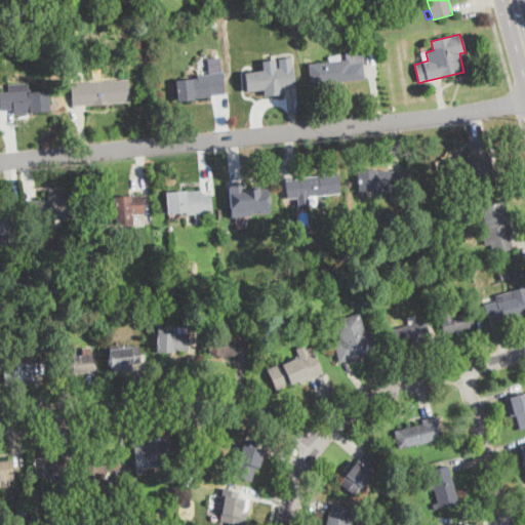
[(362,52),(364,76),(365,79),(311,85),(308,66),(308,65),(329,62),(328,56),(339,55),(340,61),(348,59),(347,52),(361,50),(362,52)]
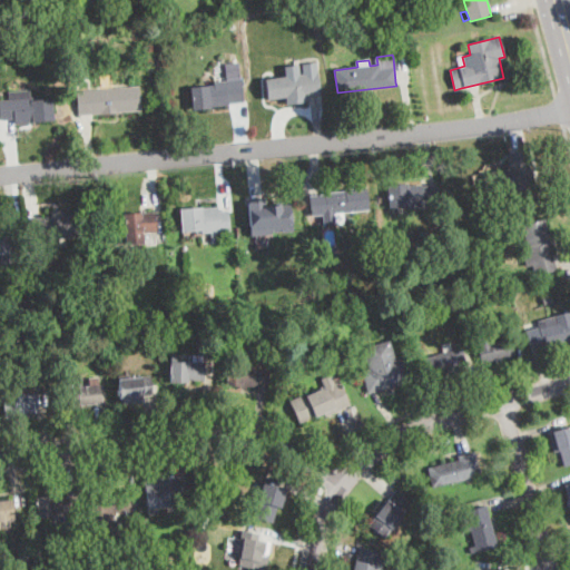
[(210,108),(193,110),(189,88),(214,85),(213,82),(226,81),(224,64),(238,61),(243,101),(228,104),(229,106),(210,108)]
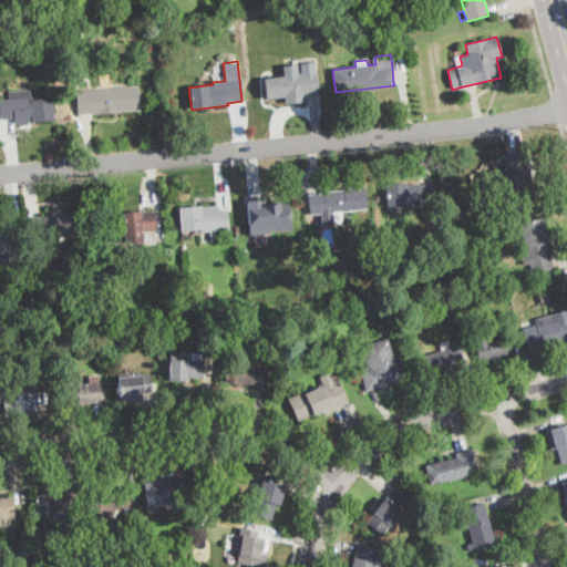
[(305,98),(285,100),(285,98),(267,100),(264,79),(316,72),(319,92),(305,94),(305,98)]
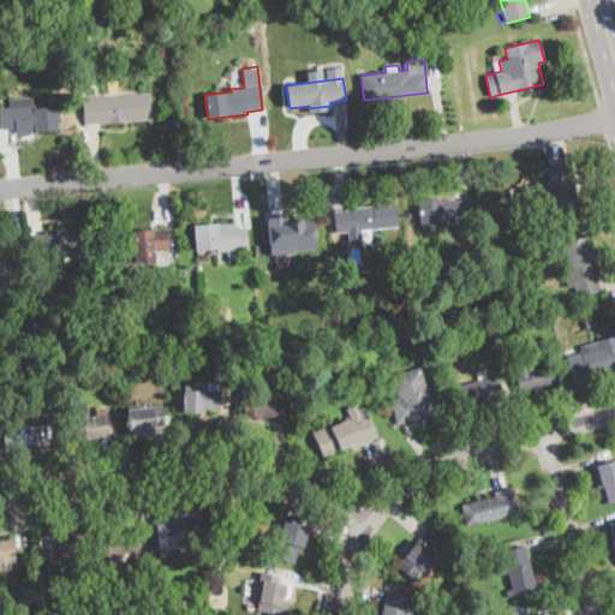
[(85,125),(83,99),(150,93),(153,119),(85,125)]
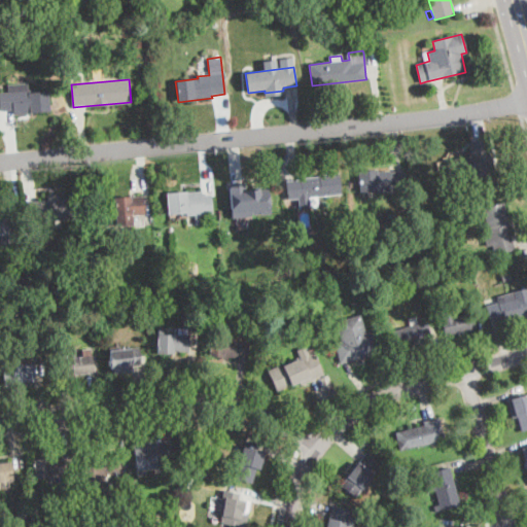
[(47,91),(49,111),(13,115),(12,109),(0,110),(0,93),(26,91),(27,93),(47,91)]
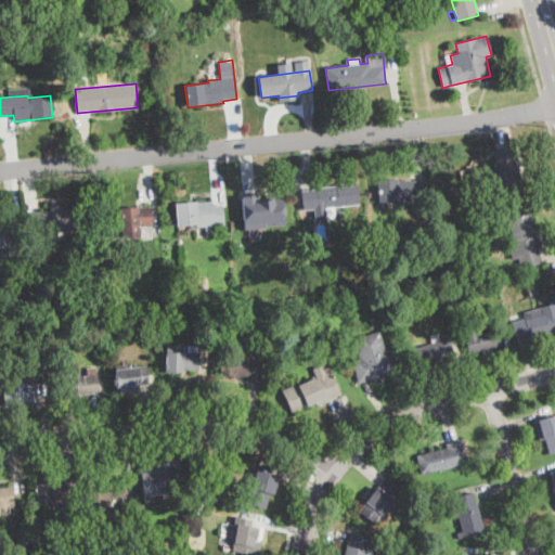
[(520,173),(524,198),(502,202),(499,181),(494,182),(492,166),(494,166),(493,158),(494,158),(493,152),(498,151),(498,149),(515,145),(520,173)]
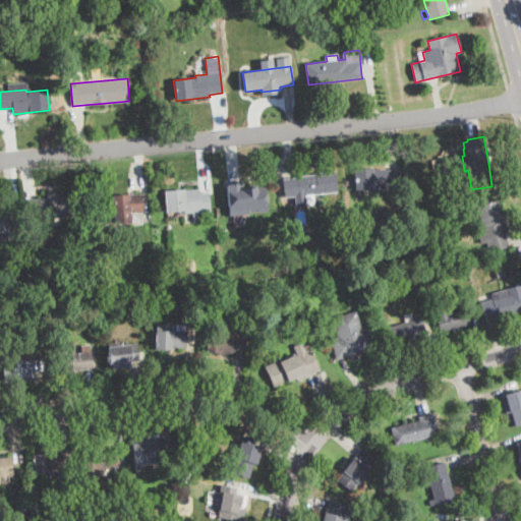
[(372,168),(373,170),(386,169),(387,170),(399,169),(400,189),(372,191),(372,189),(355,190),(354,170),(372,168)]
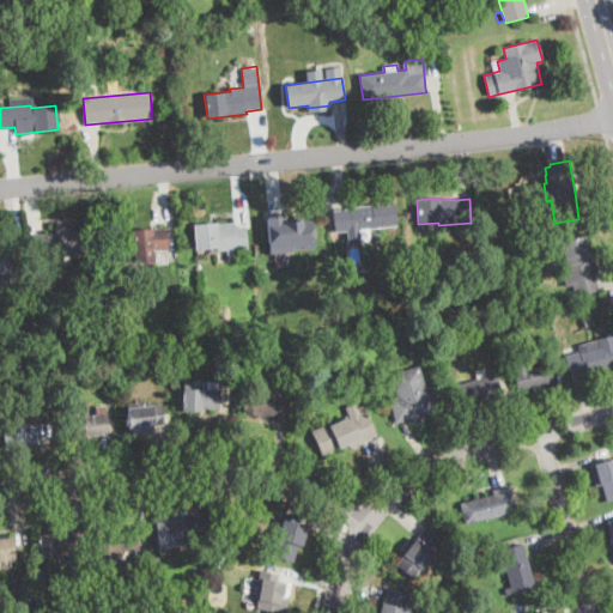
[(370,229),(371,241),(364,241),(364,238),(347,241),(347,231),(334,232),(334,228),(333,211),(350,210),(350,208),(371,206),(371,204),(394,202),(396,226),(370,229)]
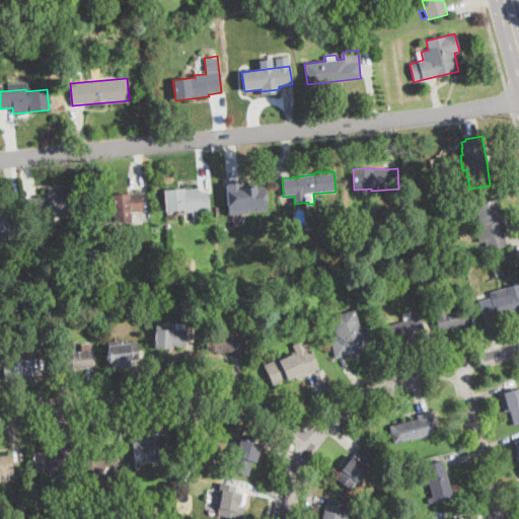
[(445,172),(446,180),(449,180),(450,189),(439,190),(437,173),(445,172)]
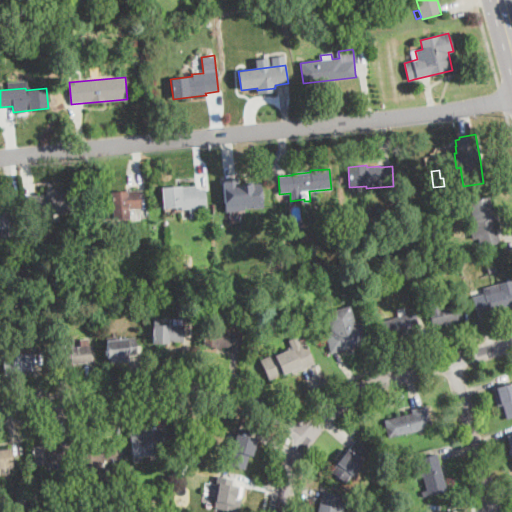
[(258,175),(260,194),(228,198),(228,205),(219,206),(216,176),(225,175),(225,178),(258,175)]
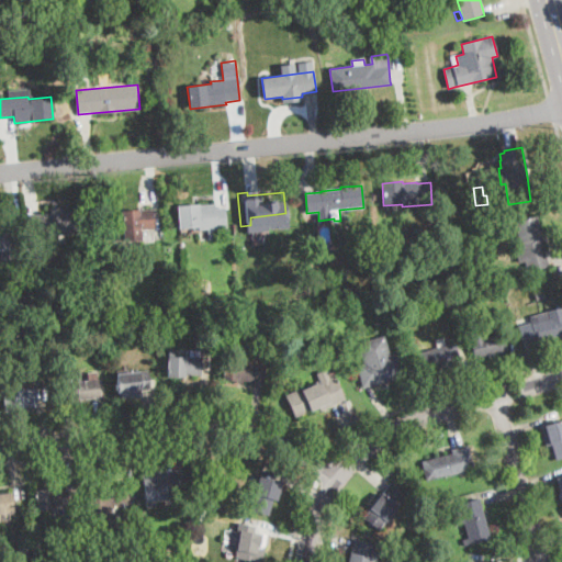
[(215,203),(215,209),(225,208),(227,228),(215,229),(216,240),(209,240),(208,229),(200,229),(200,227),(178,228),(177,206),(215,203)]
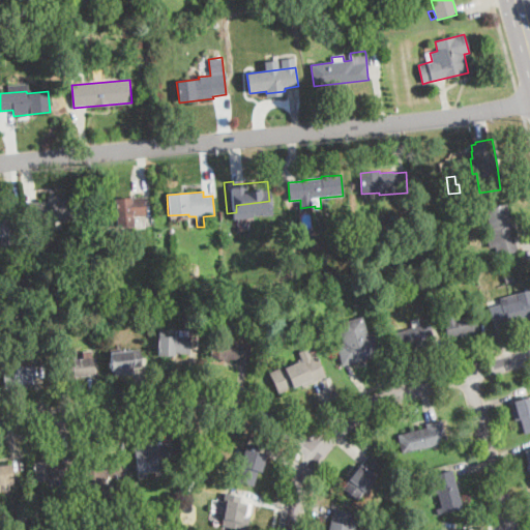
[(133,227),(117,228),(115,199),(144,197),(146,216),(134,216),(134,227),(133,227)]
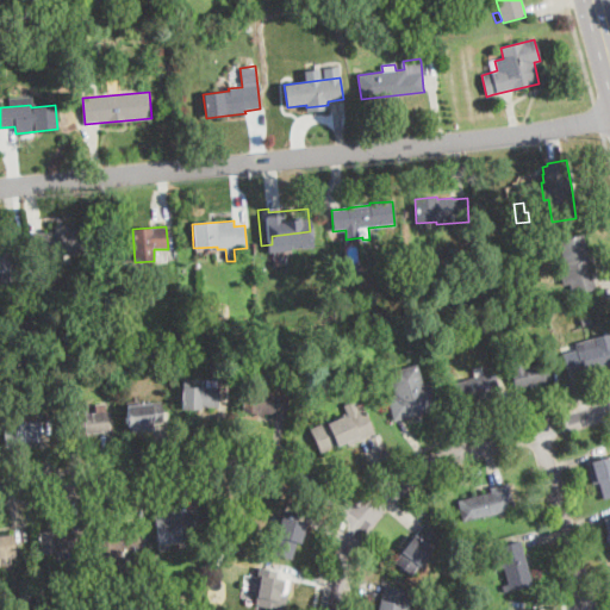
[(43,257),(35,259),(32,235),(43,234),(86,229),(88,253),(43,257)]
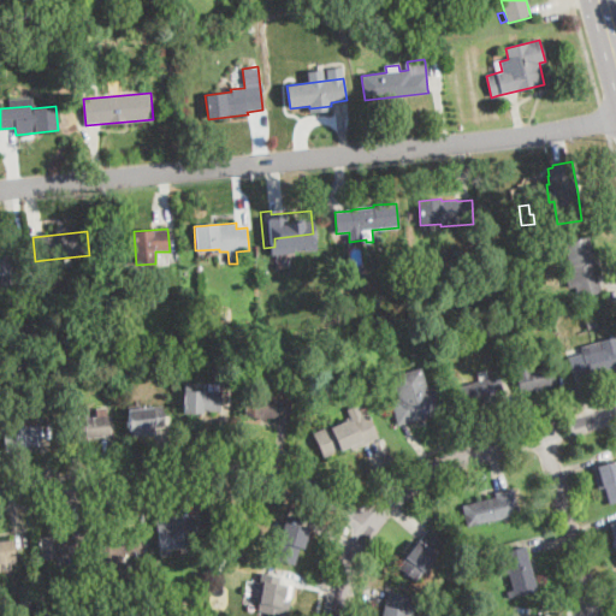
[(593,262),(602,292),(579,298),(576,286),(569,288),(566,272),(566,271),(570,270),(563,243),(587,237),(593,262)]
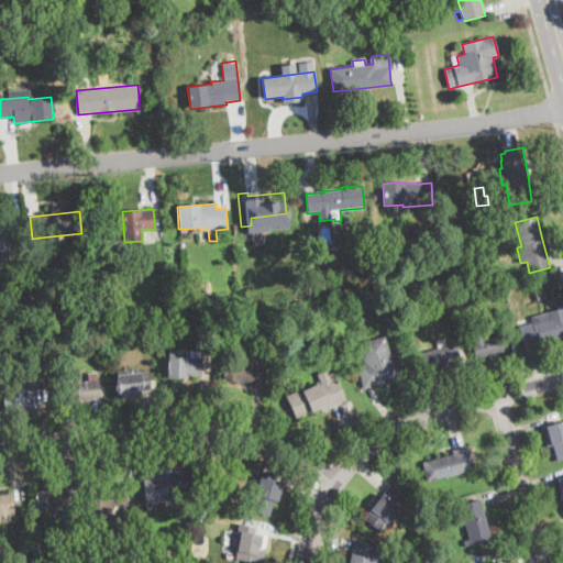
[(0,250),(0,229),(20,228),(21,249),(0,250)]
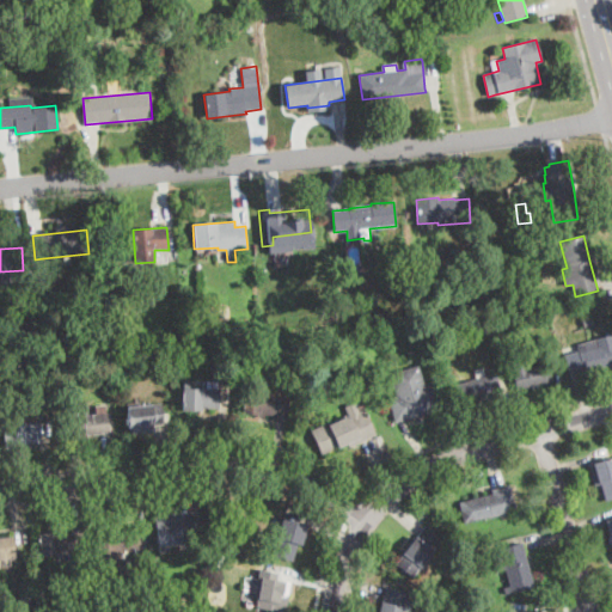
[(479,332),(473,335),(470,325),(477,323),(479,332)]
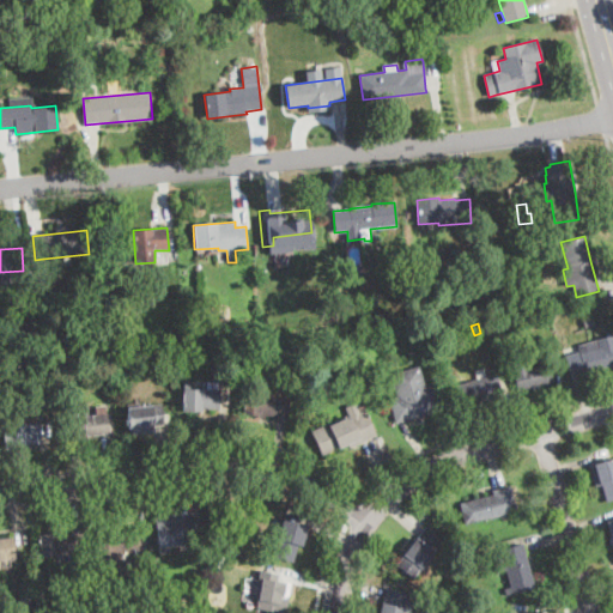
[(254,335),(234,337),(232,328),(254,327),(254,335)]
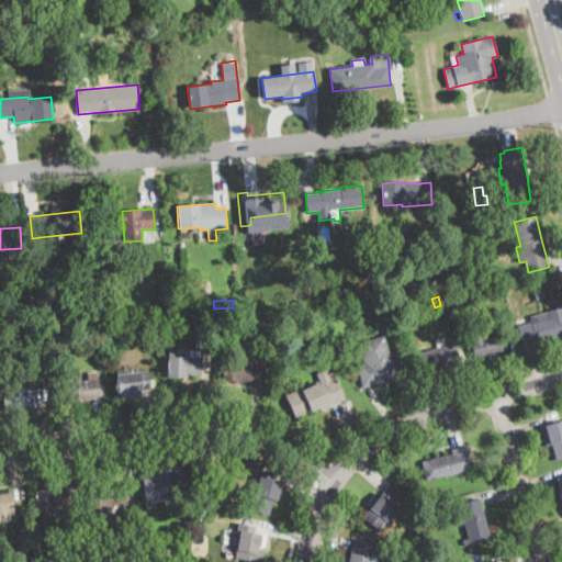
[(561,335),(524,346),(518,328),(532,324),(530,317),(561,307),(561,335)]
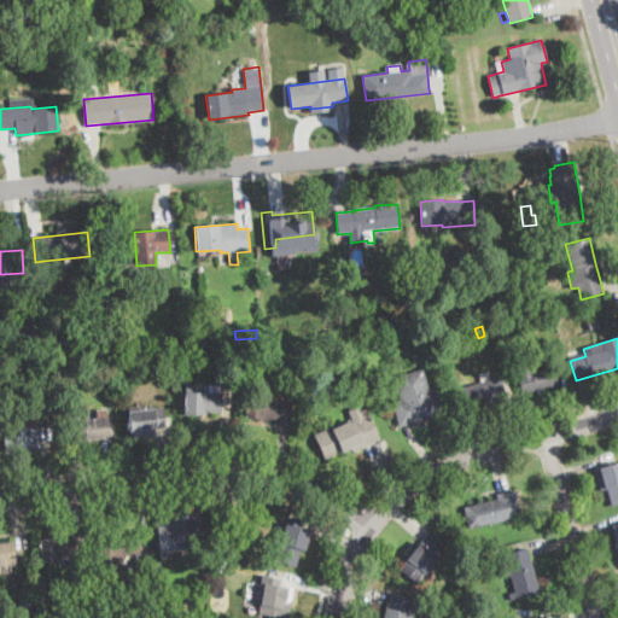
[(361,348),(354,354),(349,347),(356,342),(361,348)]
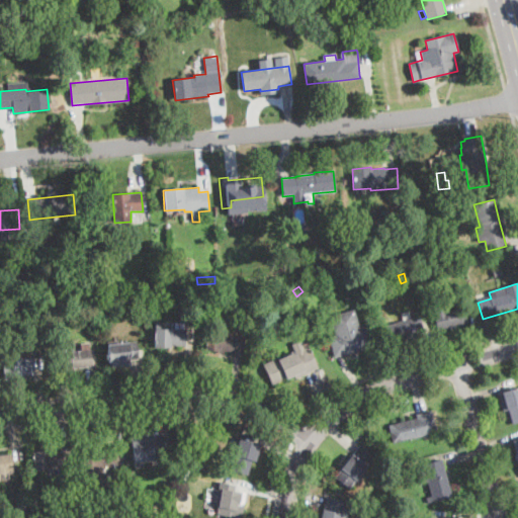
[(160,305),(150,306),(149,297),(160,296),(160,305)]
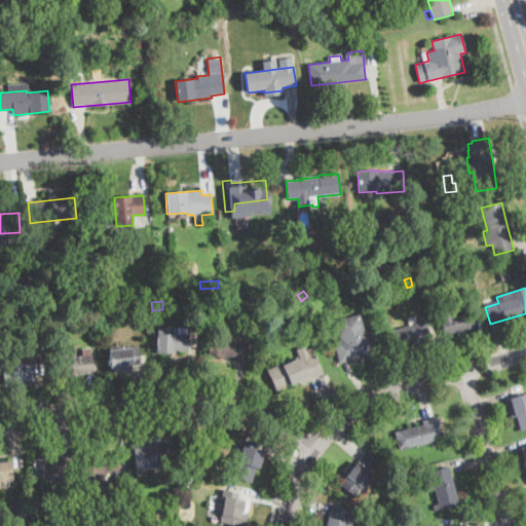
[(453,309),(454,315),(471,311),(476,328),(445,336),(438,312),(453,308),(453,309)]
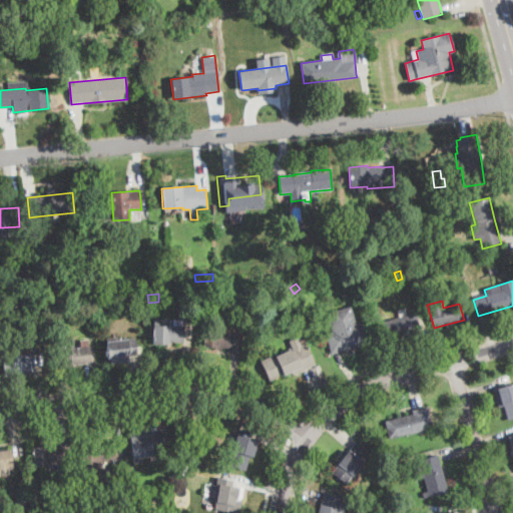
[(351,307),(356,326),(366,323),(372,343),(331,354),(326,334),(332,332),(327,313),(351,307)]
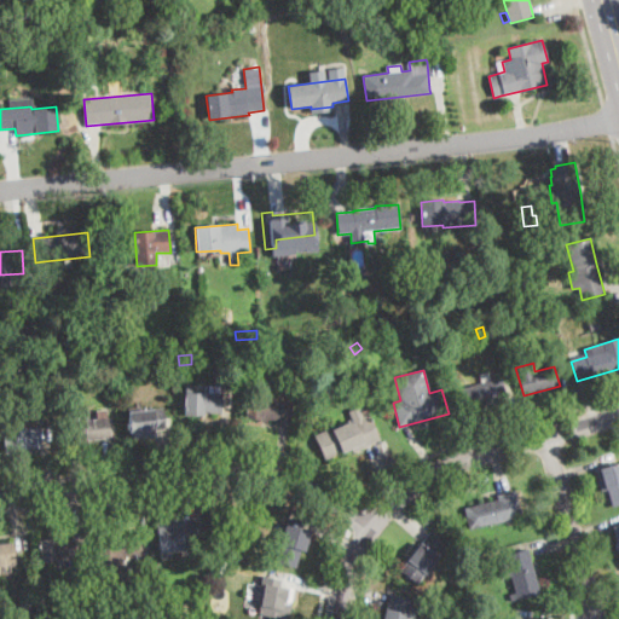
[(484,406),(464,411),(458,389),(502,377),(508,399),(484,406)]
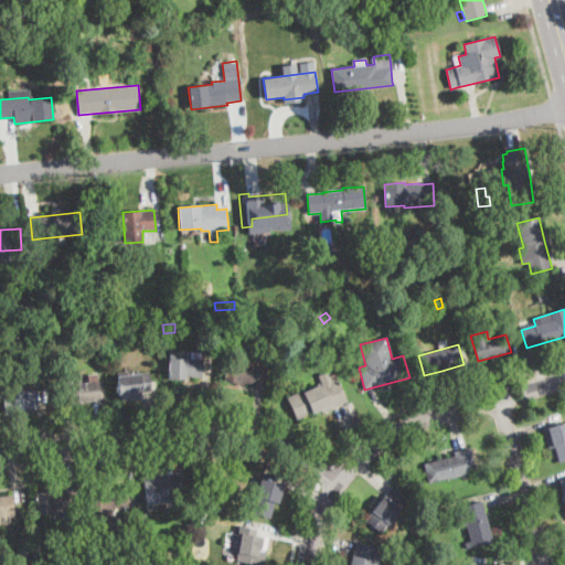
[(202,359),(202,377),(187,376),(187,380),(168,379),(168,359),(202,359)]
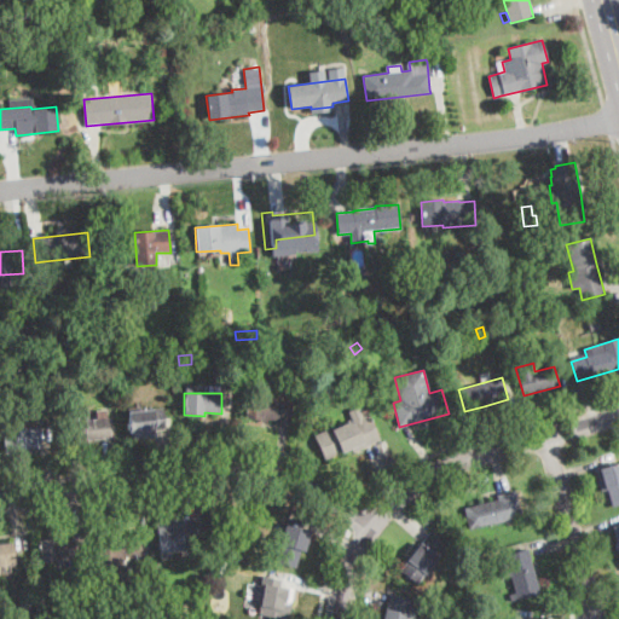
[(293,401),(290,421),(281,420),(281,421),(267,420),(267,422),(243,418),(246,395),(293,401)]
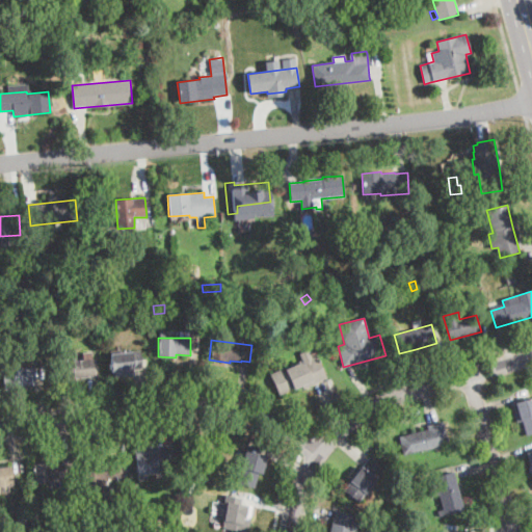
[(133,369),(133,375),(125,376),(125,373),(120,374),(120,372),(110,373),(108,354),(139,350),(141,369),(133,369)]
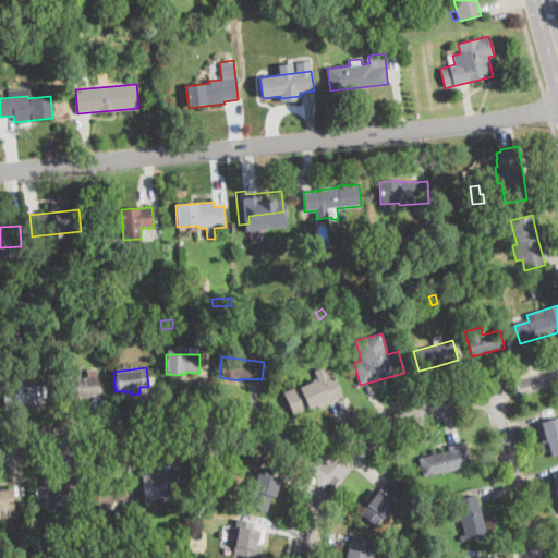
[(76,400),(60,401),(58,381),(87,378),(86,371),(96,370),(98,395),(77,396),(79,400),(76,400)]
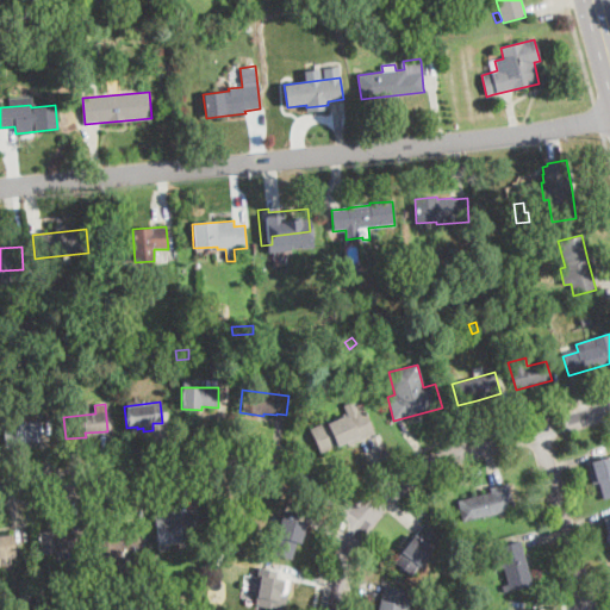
[(363,411),(374,434),(348,446),(347,442),(321,453),(310,429),(327,423),(327,424),(362,409),(363,411)]
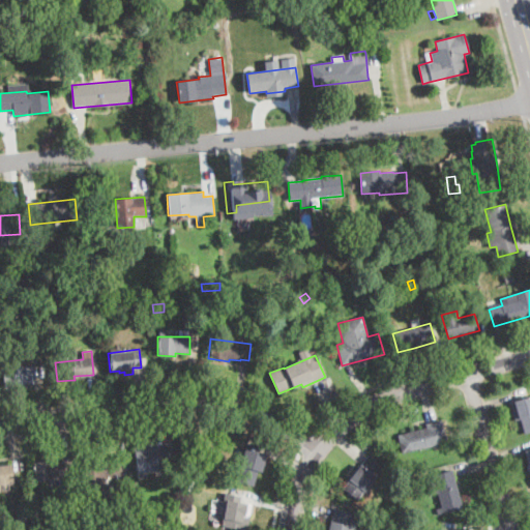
[(21,387),(4,389),(2,370),(18,369),(33,366),(35,383),(21,384),(21,387)]
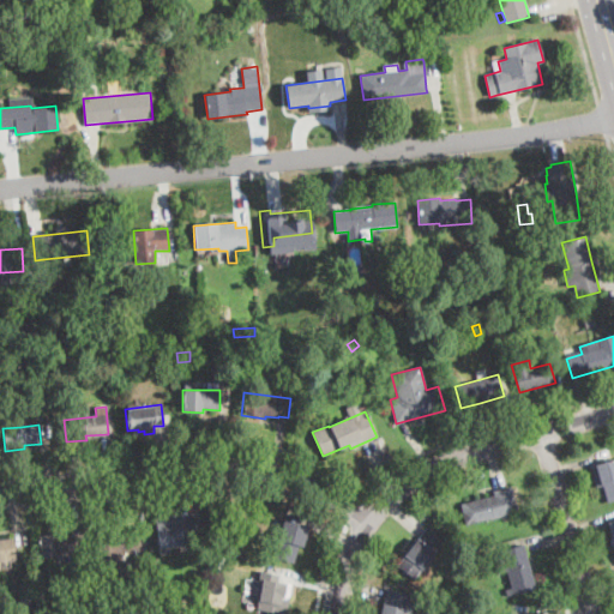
[(613,500),(607,503),(602,486),(597,487),(596,485),(591,468),(613,461),(613,500)]
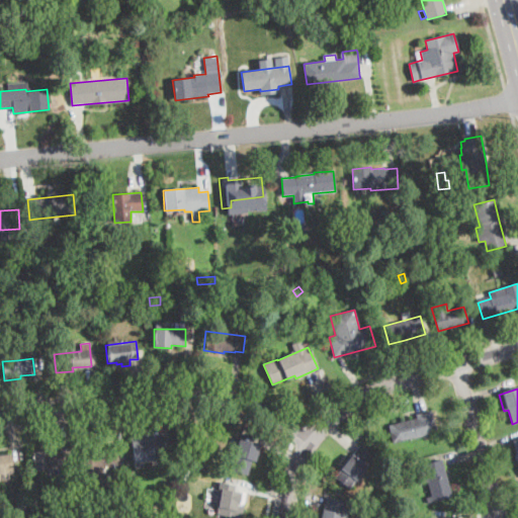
[(423,435),(393,443),(389,426),(417,418),(416,414),(431,411),(436,432),(423,435)]
